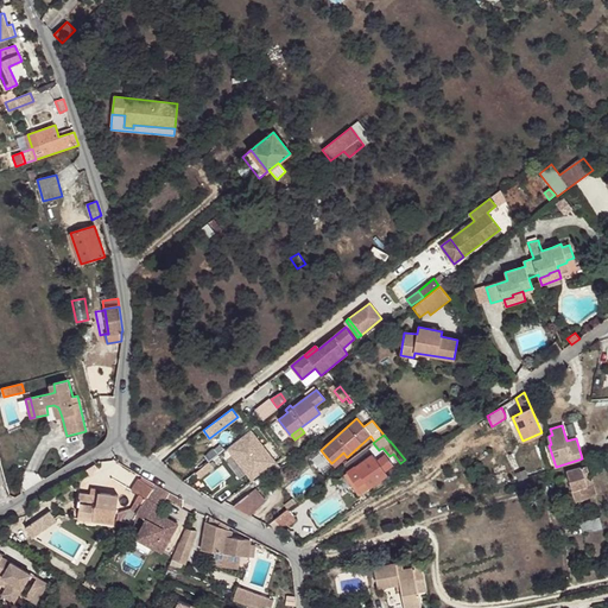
[(331,463),(335,467),(347,457),(343,453),(331,463)]
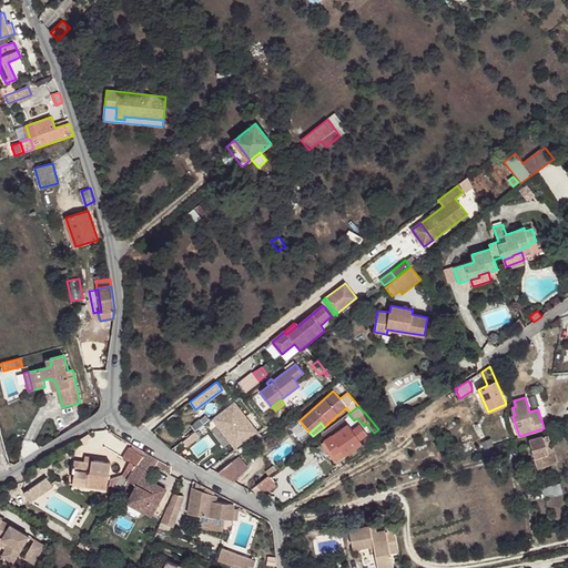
[(328,453),(336,463),(362,444),(359,440),(367,435),(359,424),(352,430),(348,424),(324,442),(331,450),(328,453)]
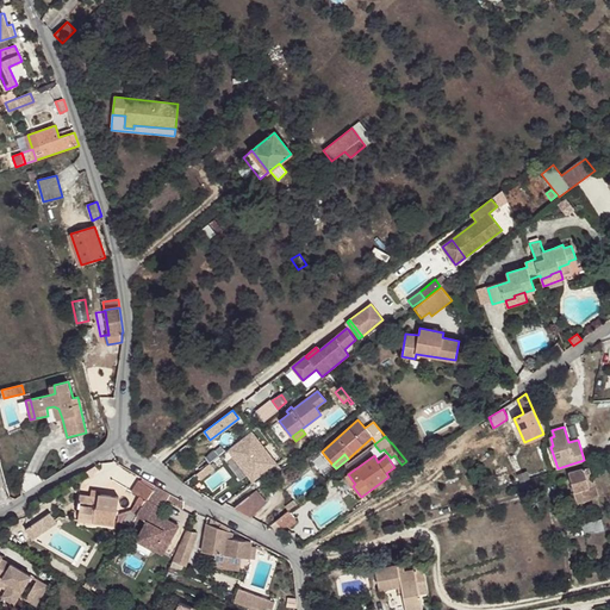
[(568,473),(574,492),(578,503),(598,497),(593,483),(592,483),(586,467),(568,473)]
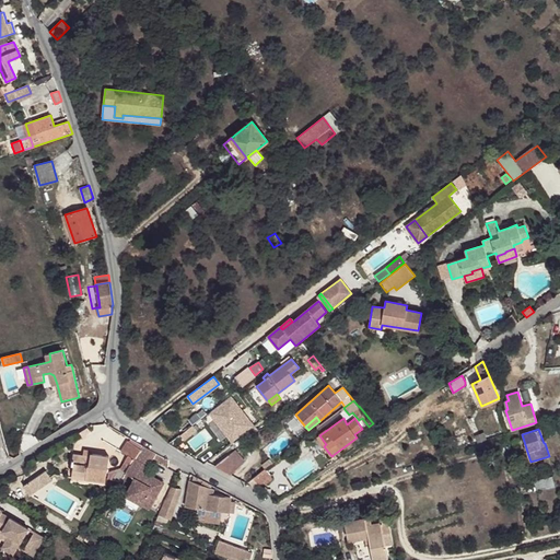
[(476,435),(478,442),(486,439),(483,433),(476,435)]
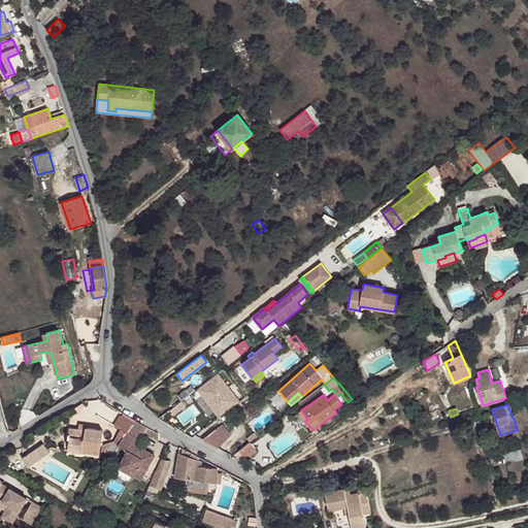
[(307,419),(301,410),(299,413),(305,421),(307,419)]
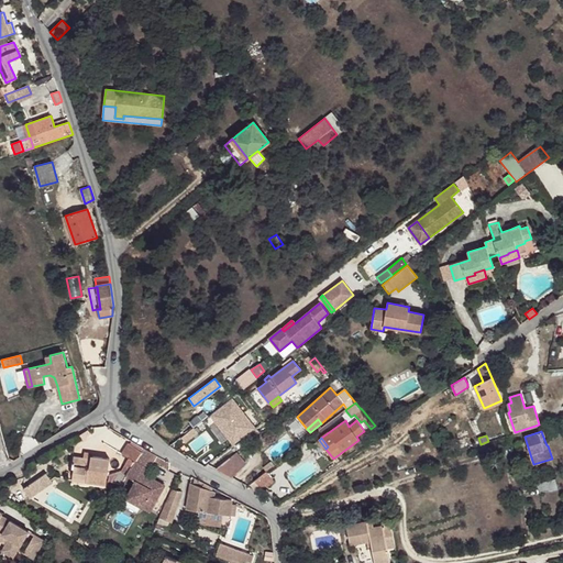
[(109,481),(121,484),(125,476),(131,467),(132,467),(144,449),(133,442),(131,445),(129,444),(122,454),(129,459),(121,471),(110,475),(109,481)]
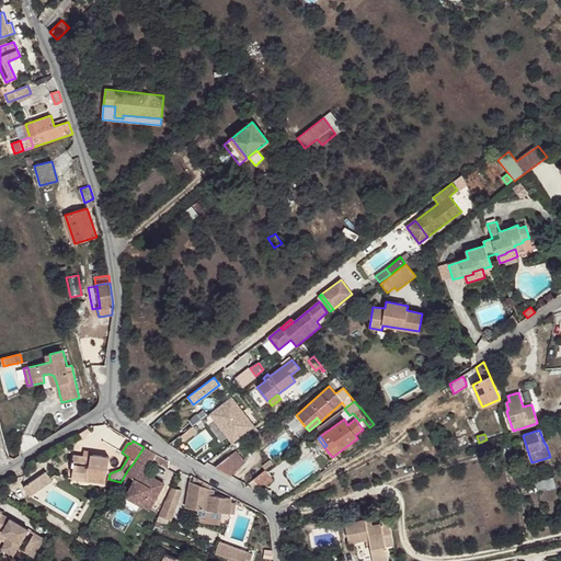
[(203,458),(216,467),(229,456),(220,444),(203,458)]
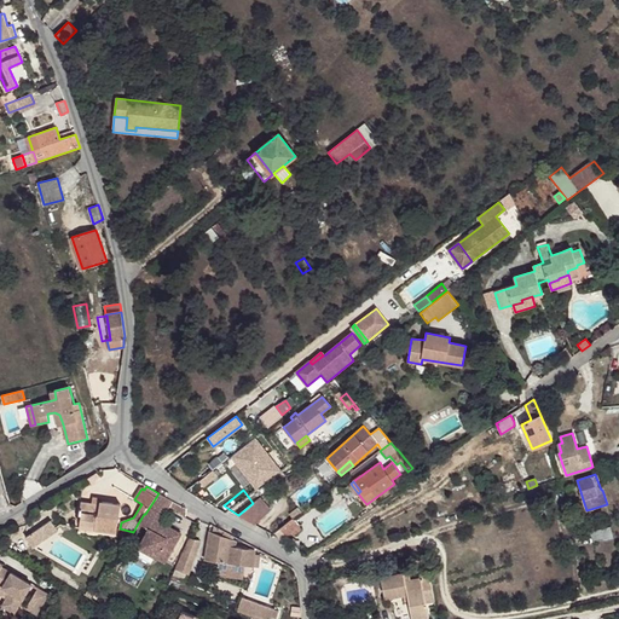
[(149,530),(139,548),(166,562),(181,534),(161,522),(169,507),(185,516),(186,514),(186,509),(158,493),(145,514),(144,514),(138,524),(142,525),(149,530)]
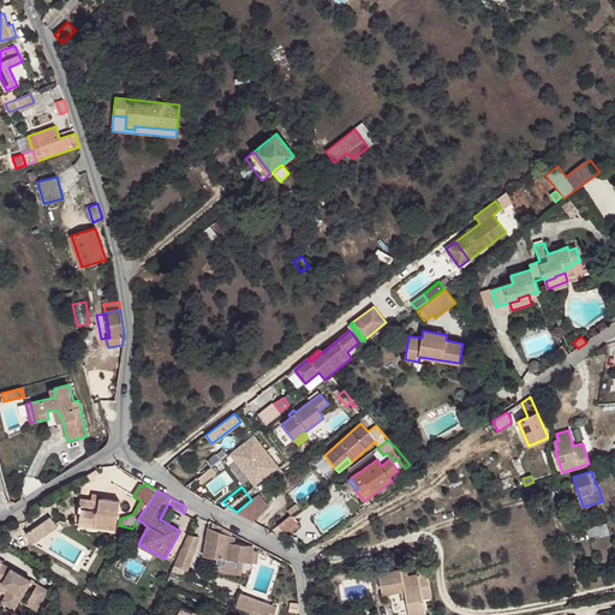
[(237,512),(254,521),(267,508),(257,496),(251,500),(237,512)]
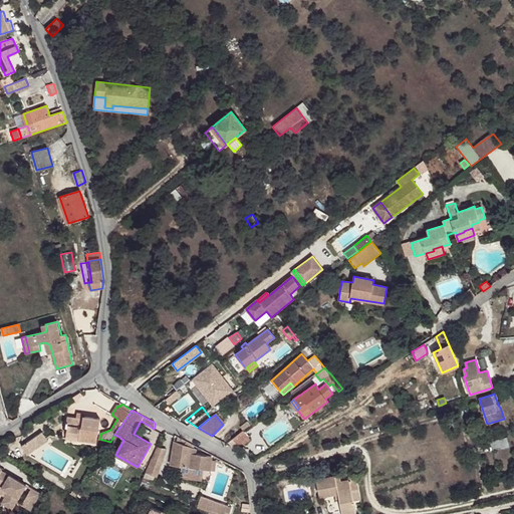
[(487,424),(484,415),(476,418),(479,427),(487,424)]
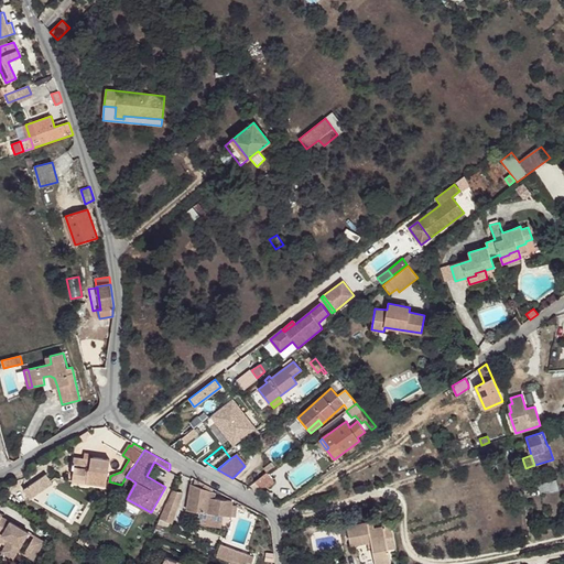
[(74,468),(73,477),(87,479),(86,481),(106,485),(110,461),(93,457),(91,457),(90,459),(84,458),(74,457),(73,468),(74,468)]
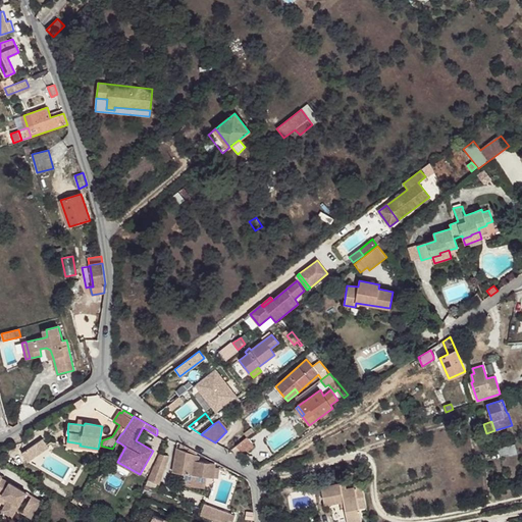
[(245,433),(247,437),(254,431),(252,428),(245,433)]
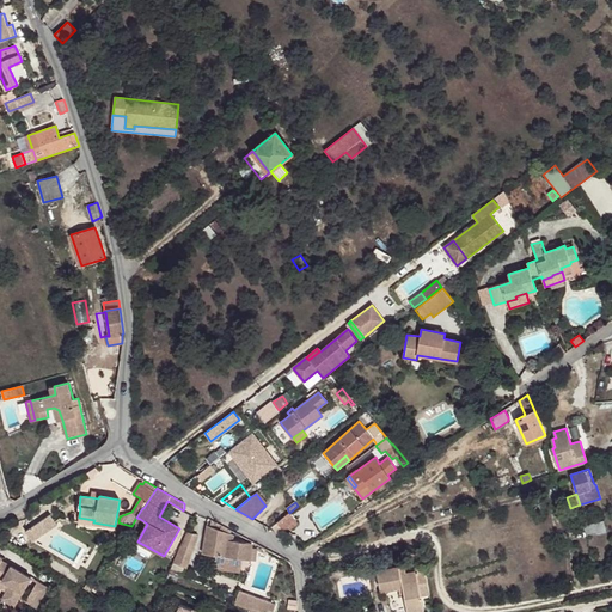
[(291,530),(298,524),(289,513),(276,522),(282,530),(283,531),(288,526),(291,530)]
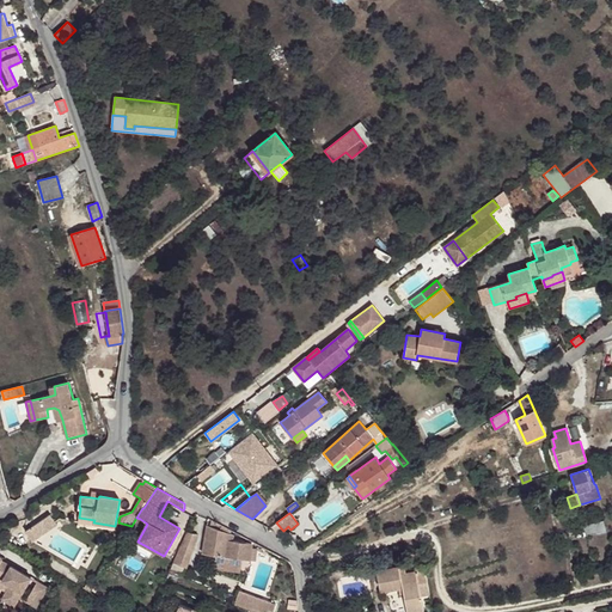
[(32,542),(57,525),(50,514),(25,531),(32,542)]
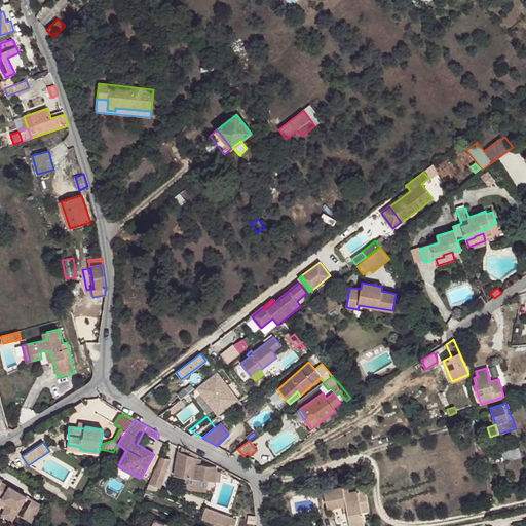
[(113,452),(111,455),(113,457),(120,446),(117,445),(113,452)]
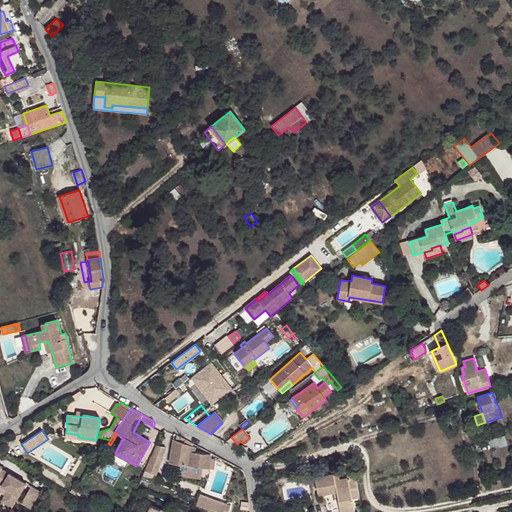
[(492,448),(507,444),(505,435),(490,439),(492,448)]
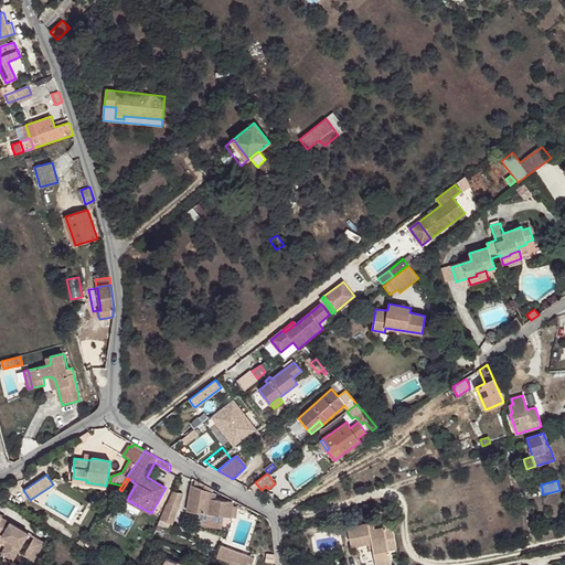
[(260,489),(255,482),(251,487),(255,492),(257,492),(260,489)]
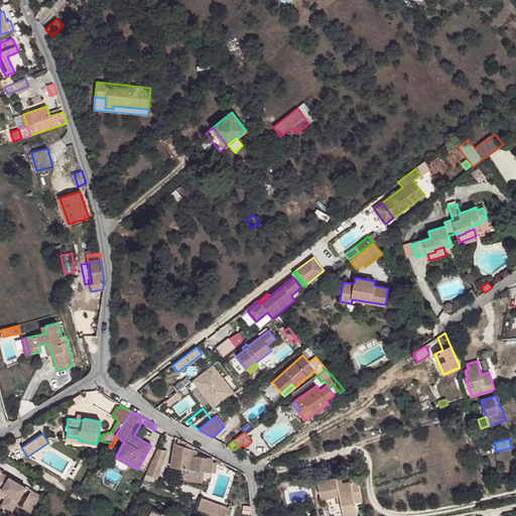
[(204,471),(212,472),(213,463),(213,459),(197,457),(198,452),(174,443),(171,467),(182,468),(204,471)]
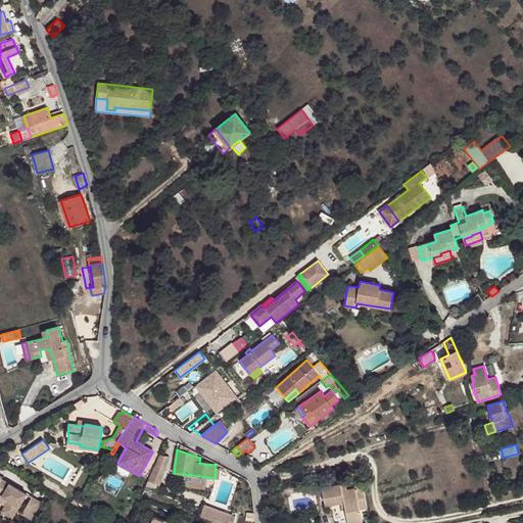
[(159,455),(155,466),(164,470),(169,458),(159,455)]
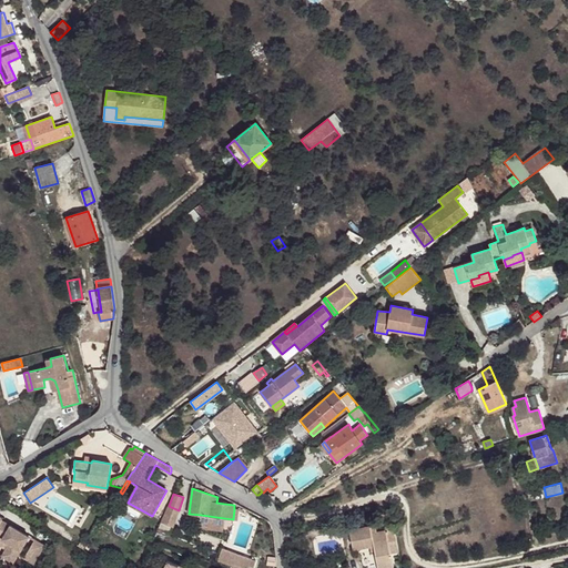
[(173,526),(179,510),(169,506),(162,521),(173,526)]
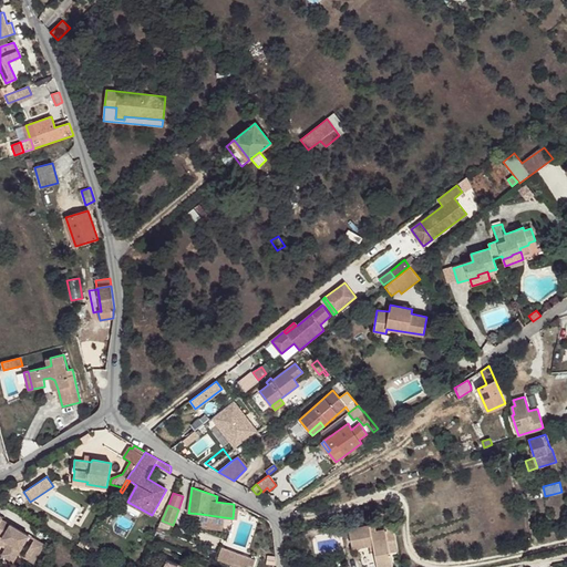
[(223,531),(224,517),(200,514),(199,527),(223,531)]
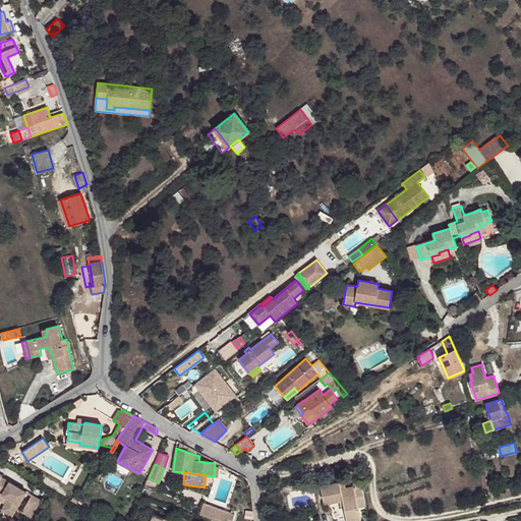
[(0,500),(6,504),(2,510),(12,516),(25,493),(1,477),(2,475),(0,473),(0,500)]
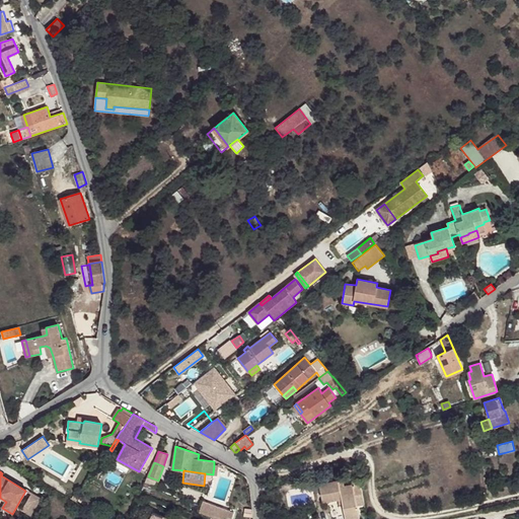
[(360,518),(357,505),(364,504),(360,482),(352,483),(353,485),(345,487),(344,480),(319,486),(322,503),(342,499),(345,518),(360,518)]
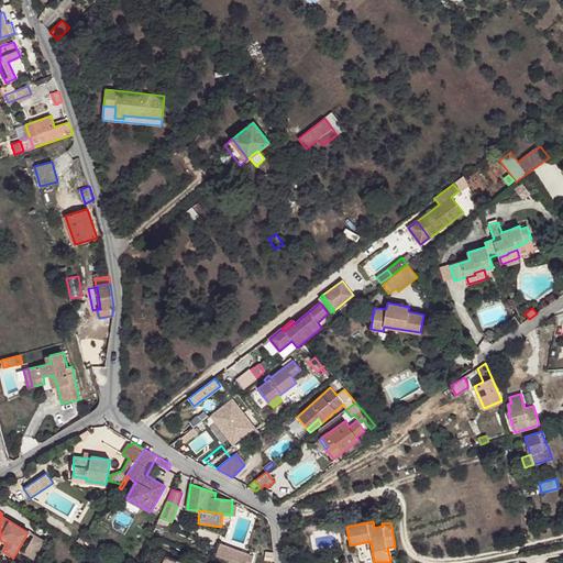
[(34,536),(24,553),(33,559),(43,541),(34,536)]
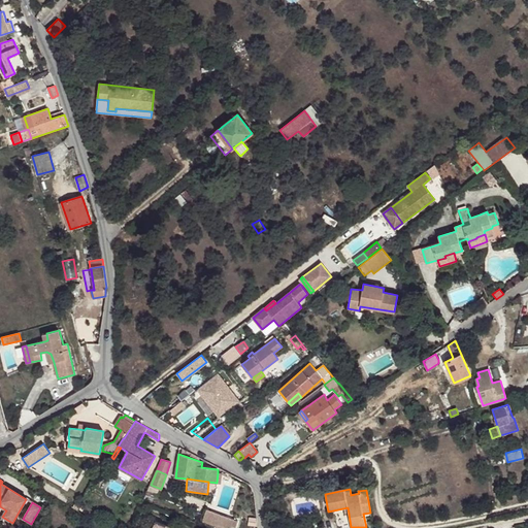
[(207,509),(204,520),(218,525),(216,527),(224,527),(225,527),(230,527),(231,526),(235,527),(237,521),(207,509)]
